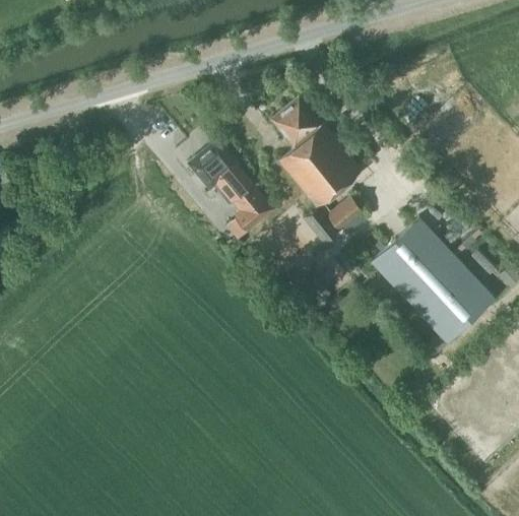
[(327,216),(319,206),(362,172),(323,125),(321,127),(299,99),(272,121),(294,147),(292,149),(293,150),(278,162),(317,208),(304,219),(324,244),(363,212),(350,197),(327,216)]
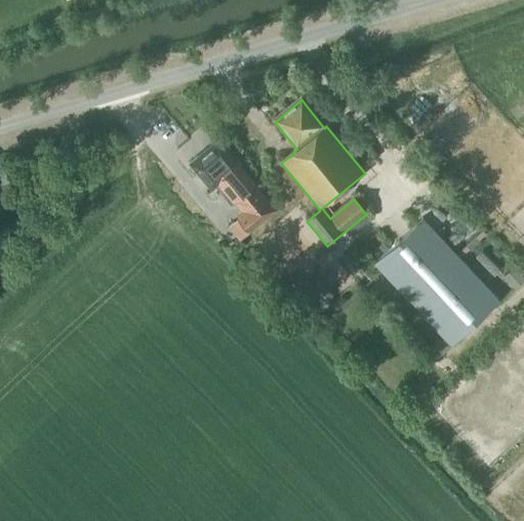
[(235,203),(254,188),(248,181),(249,179),(241,170),(242,169),(222,145),(212,153),(211,151),(196,163),(192,166),(212,191),(219,185),(235,203)]
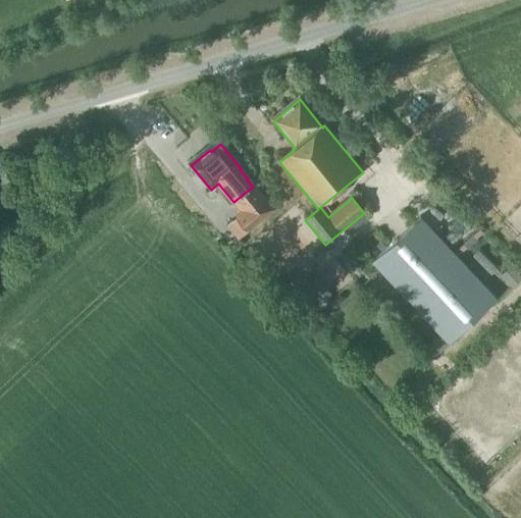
[(238,242),(274,212),(253,187),(233,202),(245,215),(227,229),(238,242)]
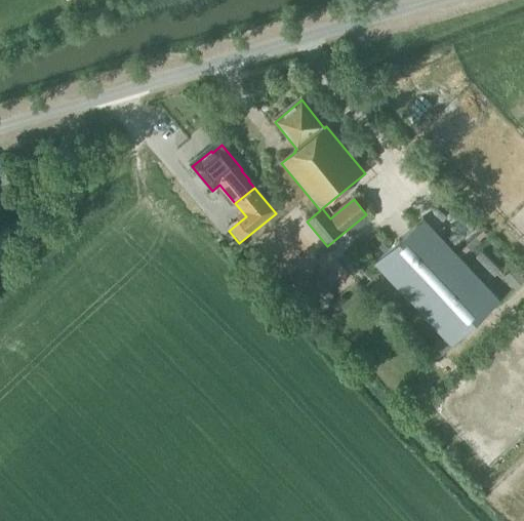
[(450,347),(497,303),(422,222),(375,266),(450,347)]
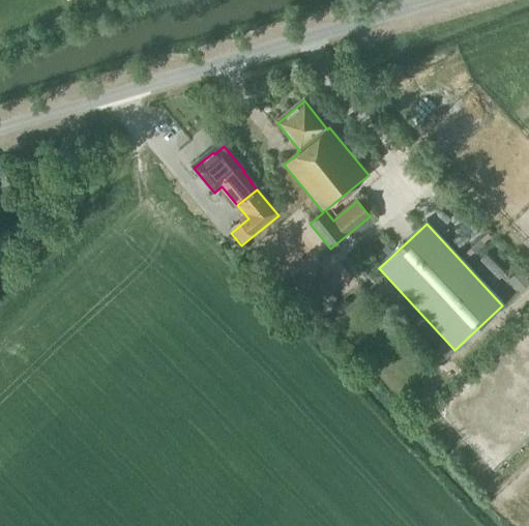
[(528,284),(519,272),(507,283),(520,296),(528,288),(528,284)]
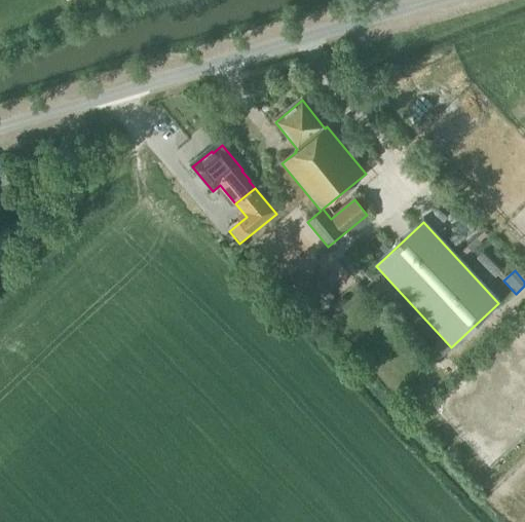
[(298,297),(313,317),(334,299),(319,281),(298,297)]
